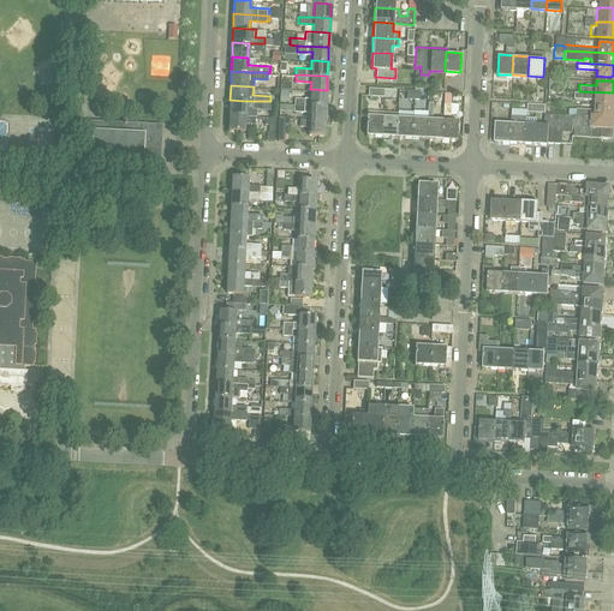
[(293,103),(310,103),(326,105),(327,90),(310,89),(310,97),(294,96),(293,103)]
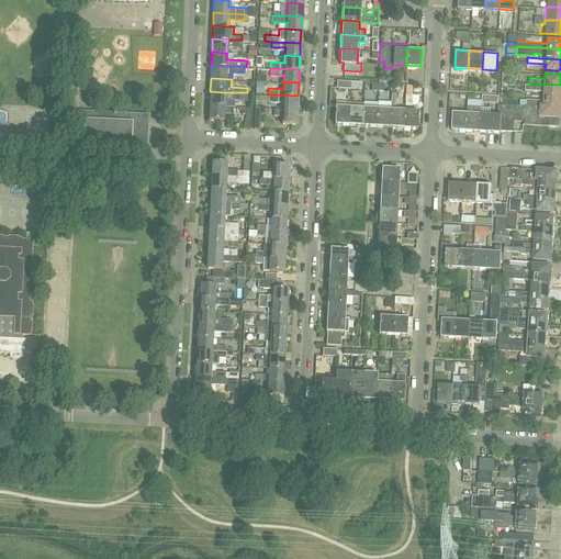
[(560,89),(560,87),(560,85),(529,84),(525,84),(525,89),(543,90),(543,94),(560,94),(560,89)]
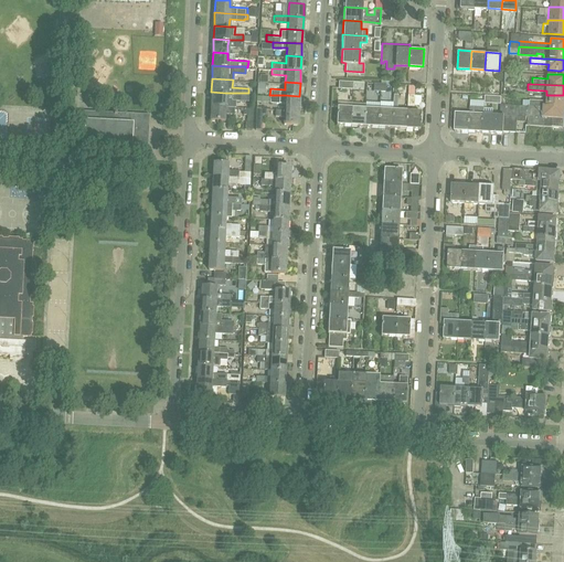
[(240,93),(225,93),(211,92),(210,105),(233,106),(234,106),(234,98),(240,99),(240,93)]
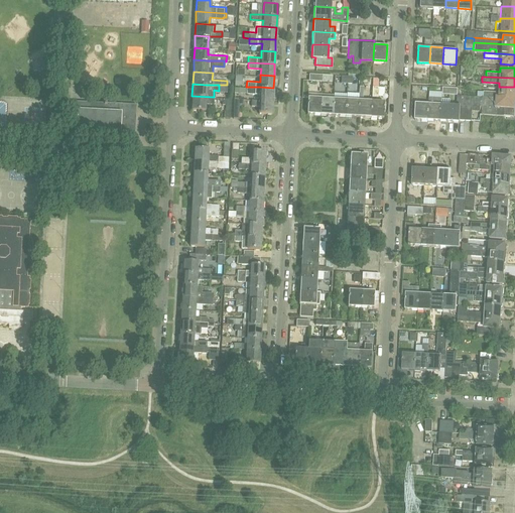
[(353,99),(346,98),(345,115),(358,115),(359,99),(359,85),(356,85),(356,90),(358,91),(358,94),(353,94),(353,99)]
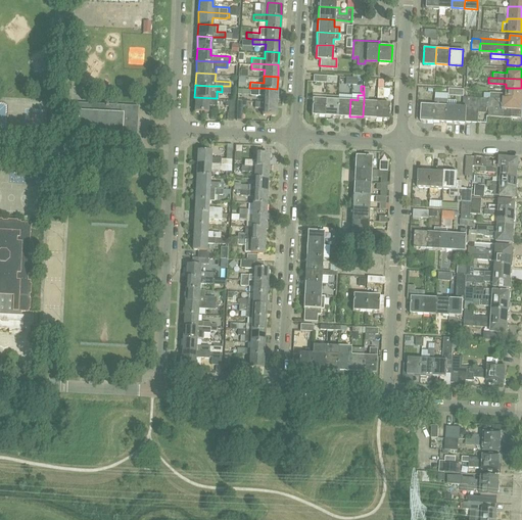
[(364,86),(364,100),(363,116),(375,117),(376,101),(367,100),(368,86),(364,86)]
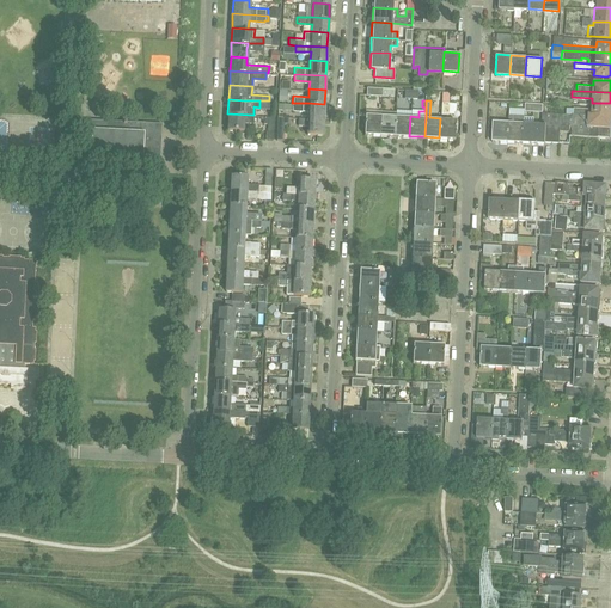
[(324,104),(309,103),(292,103),(292,109),(307,110),(307,117),(324,118),(324,104)]
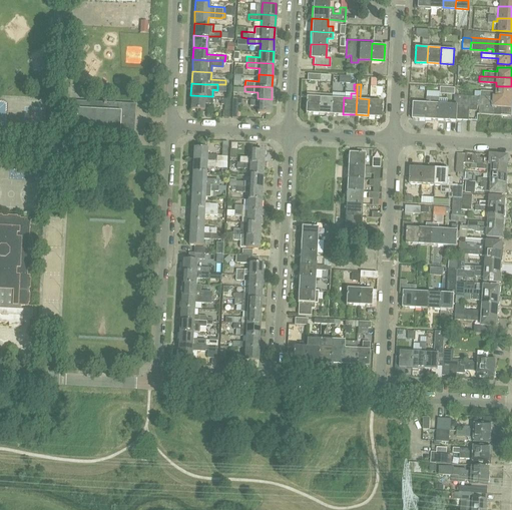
[(511,96),(511,92),(511,91),(511,87),(511,86),(496,86),(496,90),(480,89),(480,94),(511,96)]
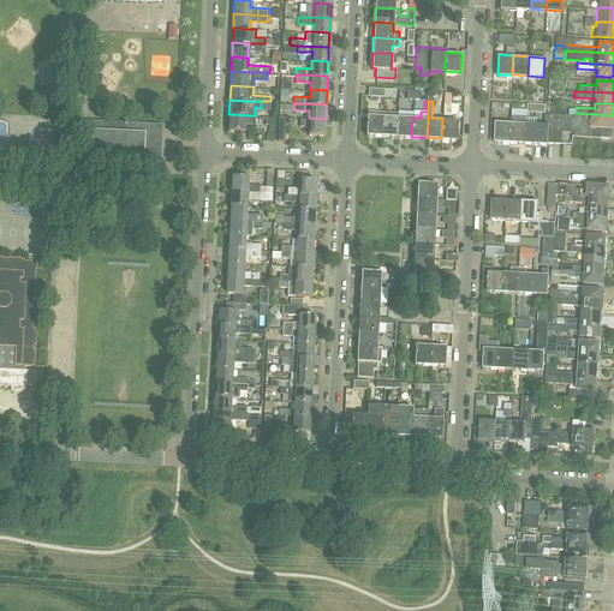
[(382,109),(382,115),(381,135),(395,136),(397,117),(397,111),(382,109)]
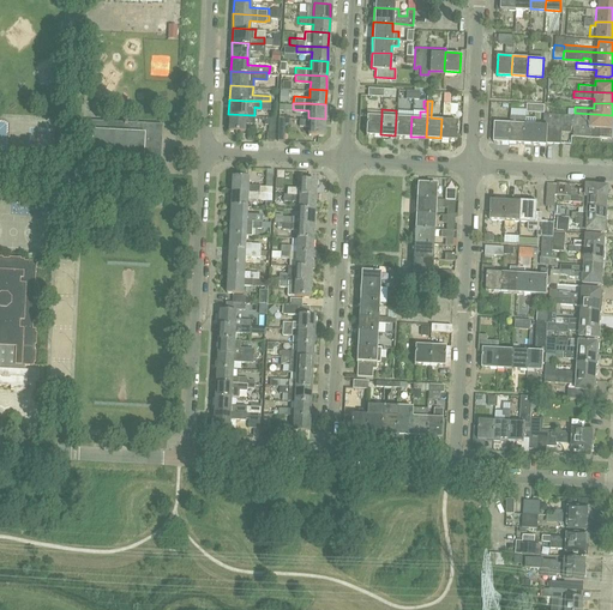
[(396,116),(395,136),(410,137),(412,116),(412,112),(396,110),(396,116)]
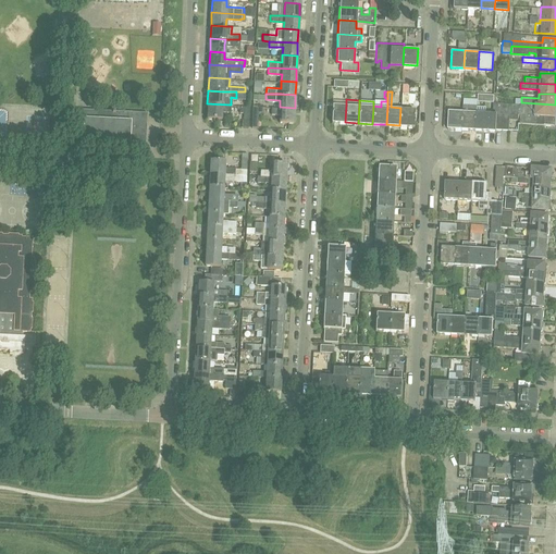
[(555,106),(555,105),(521,102),(493,100),(492,111),(496,111),(503,112),(509,112),(509,118),(517,118),(518,113),(519,113),(519,122),(534,123),(546,123),(554,124),(554,123),(553,123),(554,106),(555,106)]
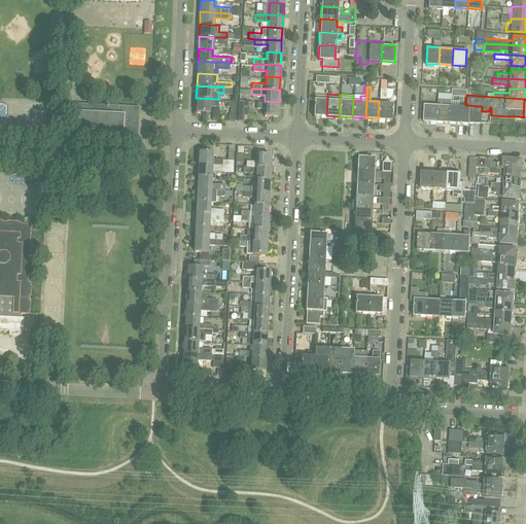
[(217,99),(196,98),(196,110),(209,110),(210,105),(217,105),(217,99)]
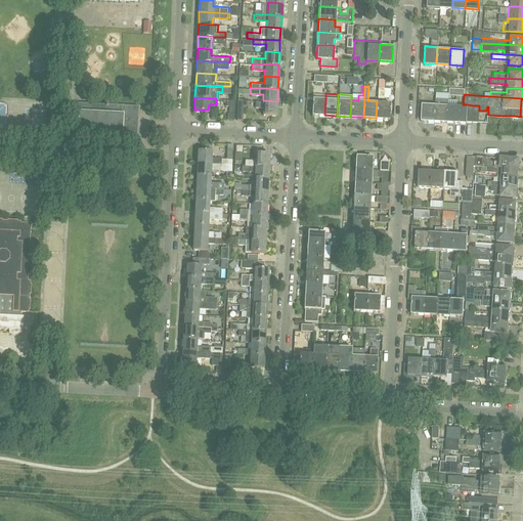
[(311,115),(324,115),(325,98),(312,97),(311,115)]
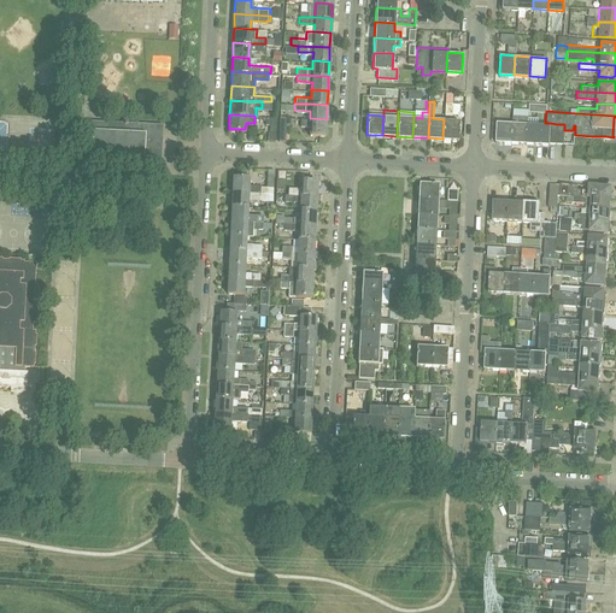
[(511,142),(527,142),(527,123),(528,116),(512,115),(511,123),(511,142)]
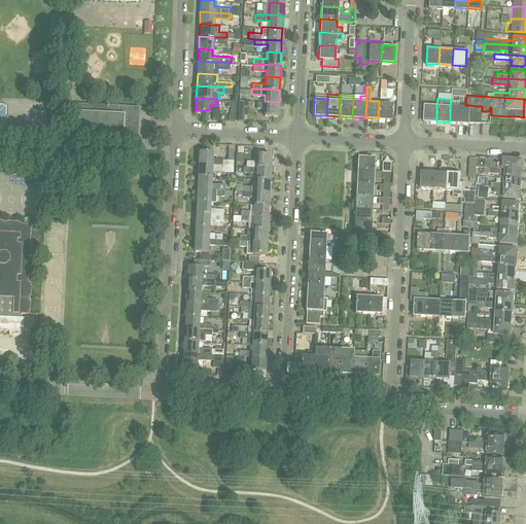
[(236,100),(226,99),(225,105),(230,105),(229,112),(235,112),(236,100)]
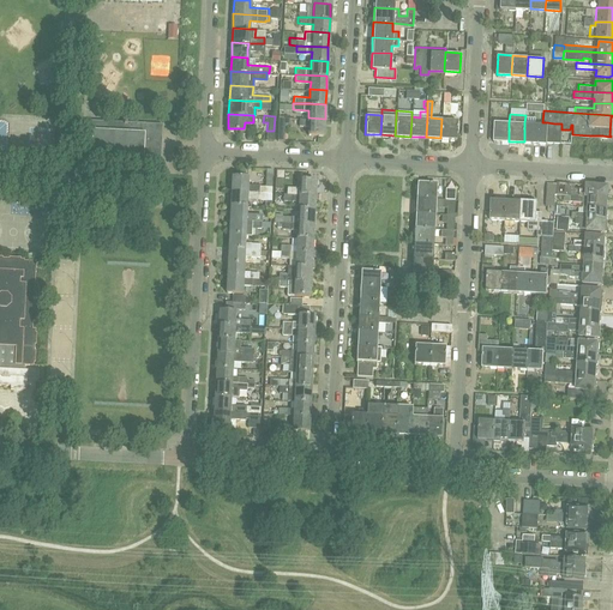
[(290,116),(284,116),(278,116),(277,138),(284,139),(284,124),(290,124),(290,116)]
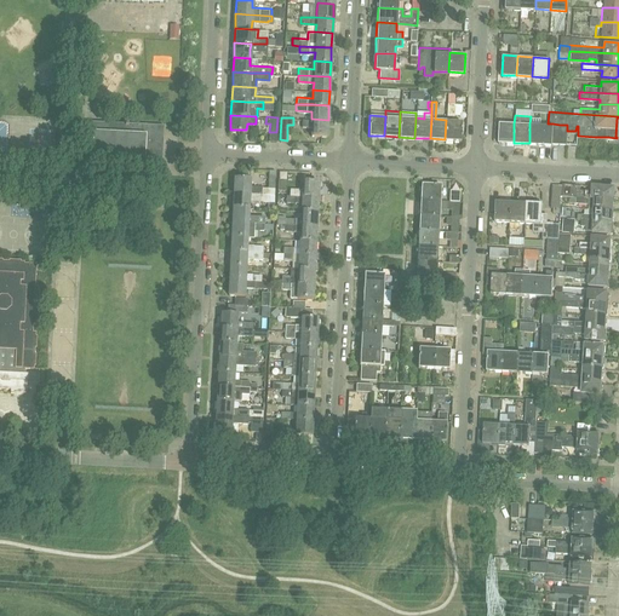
[(328,120),(311,119),(302,119),(301,125),(311,126),(310,133),(327,134),(328,120)]
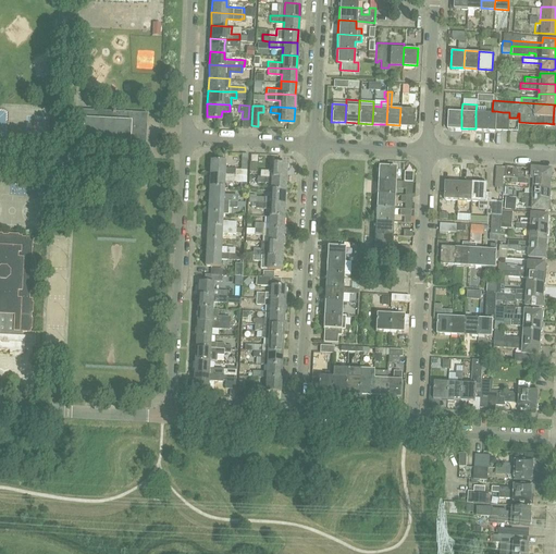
[(77,108),(77,117),(83,118),(82,146),(130,148),(130,144),(145,145),(146,111),(91,108),(77,108)]
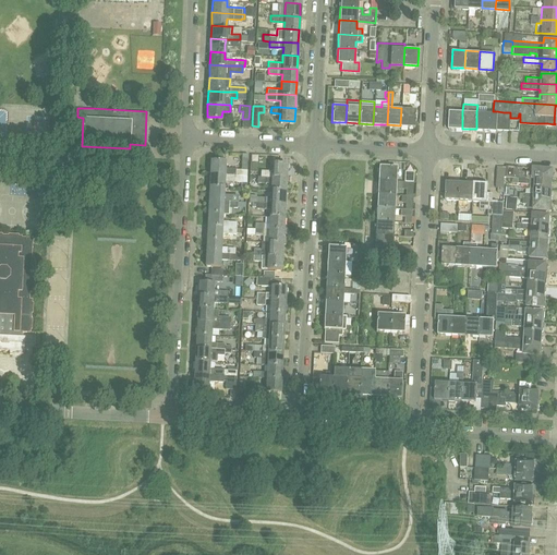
[(401,108),(400,125),(414,127),(415,108),(401,108)]
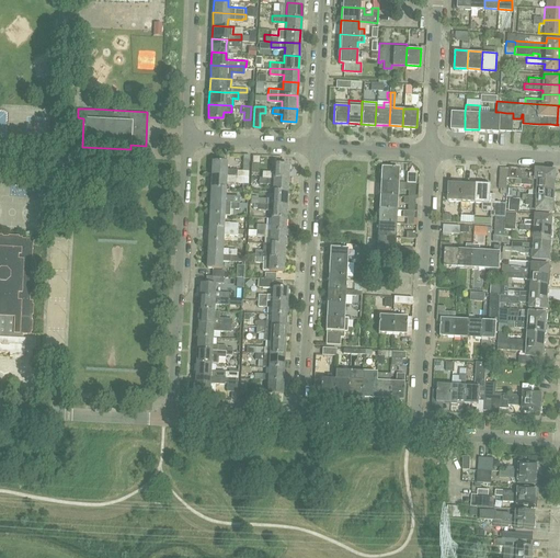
[(450,128),(465,129),(465,112),(452,111),(450,128)]
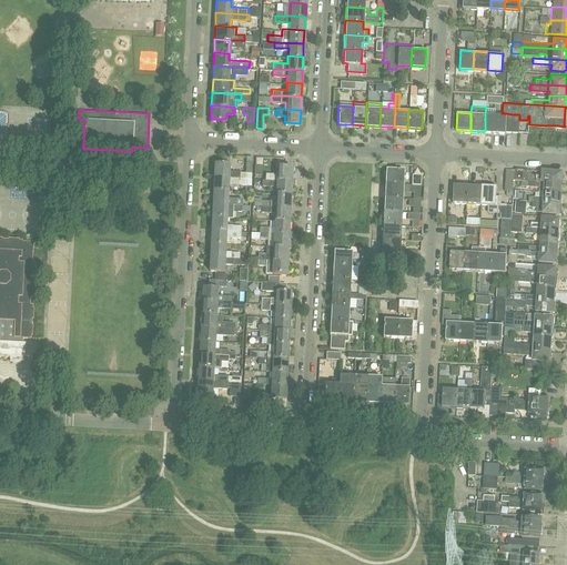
[(485,113),(485,131),(505,132),(505,130),(506,113),(502,113),(499,113),(499,114),(485,113)]
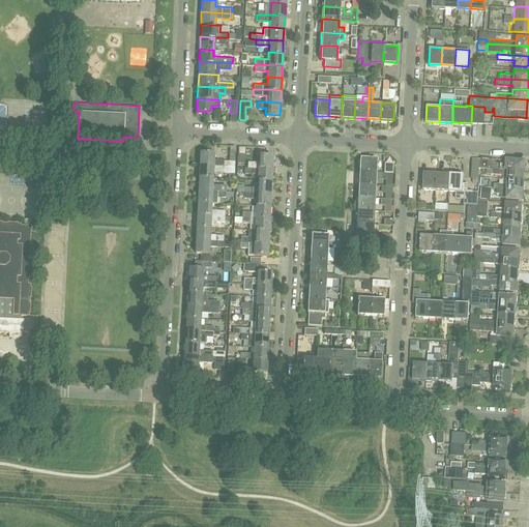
[(200,150),(199,163),(234,165),(235,144),(229,144),(228,158),(224,158),(213,157),(213,151),(200,150)]
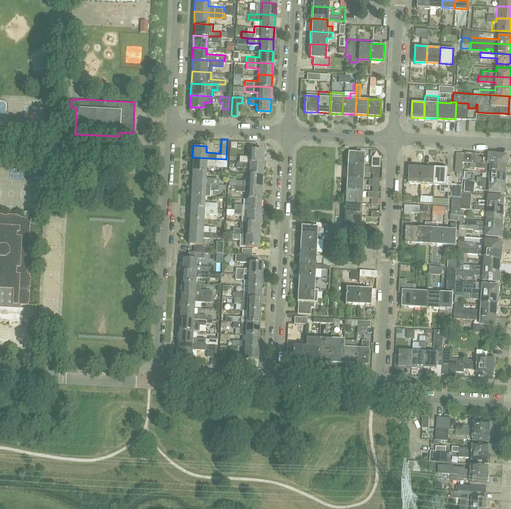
[(239,160),(249,160),(262,161),(263,149),(250,148),(249,155),(239,154),(239,160)]
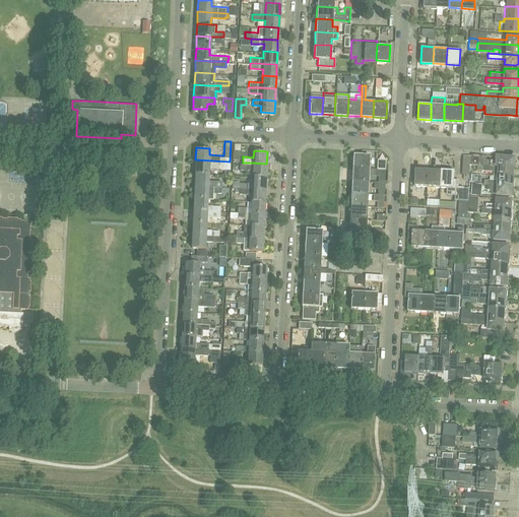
[(352,153),(352,166),(369,167),(370,154),(352,153)]
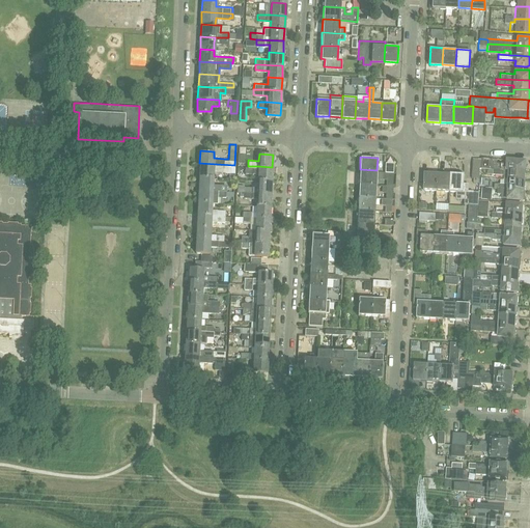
[(479,176),(480,166),(480,158),(472,157),(472,176),(479,176)]
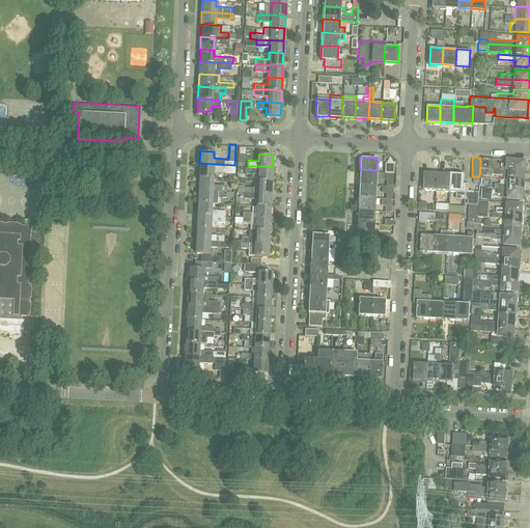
[(494,161),(494,158),(480,157),(480,158),(480,166),(494,167),(494,161)]
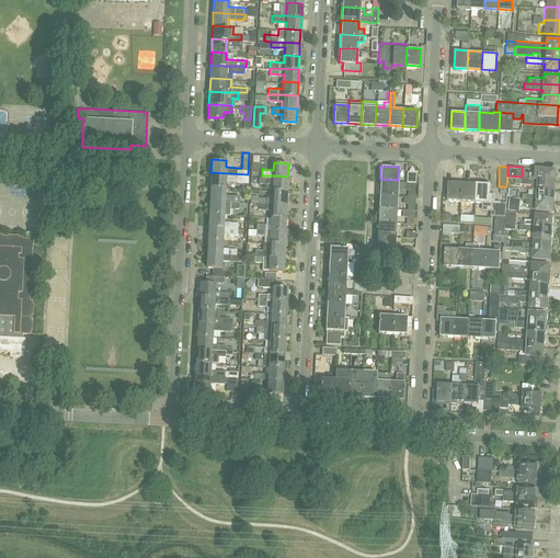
[(534,171),(522,170),(522,177),(553,179),(555,171),(555,169),(534,168),(534,171)]
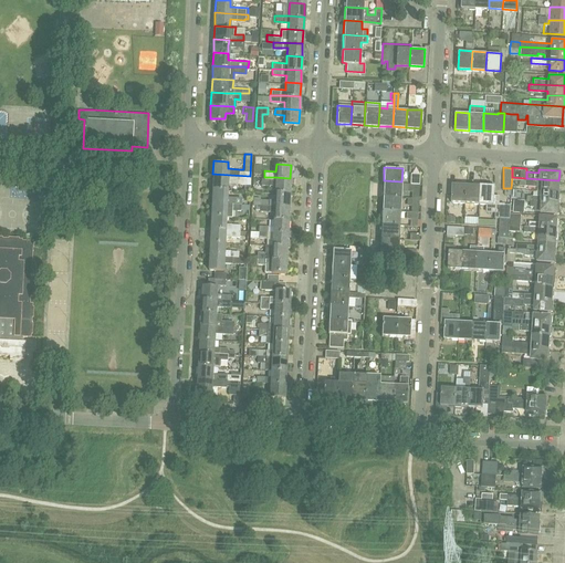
[(410,183),(419,183),(419,173),(410,173),(410,183)]
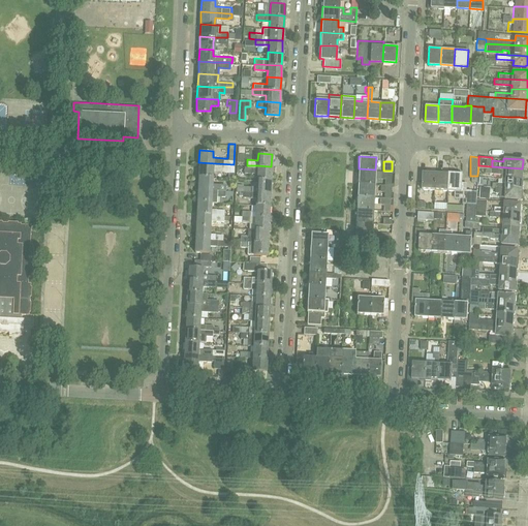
[(227,177),(228,177),(233,177),(234,164),(198,162),(198,175),(212,176),(212,169),(227,171),(227,177)]
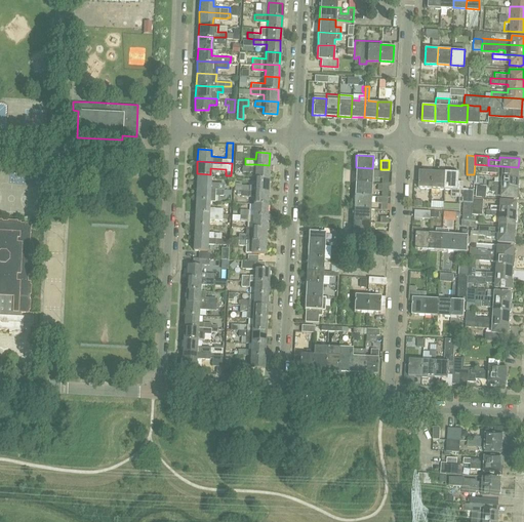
[(255,164),(245,164),(241,163),(241,170),(255,171),(254,176),(268,177),(269,165),(255,164)]
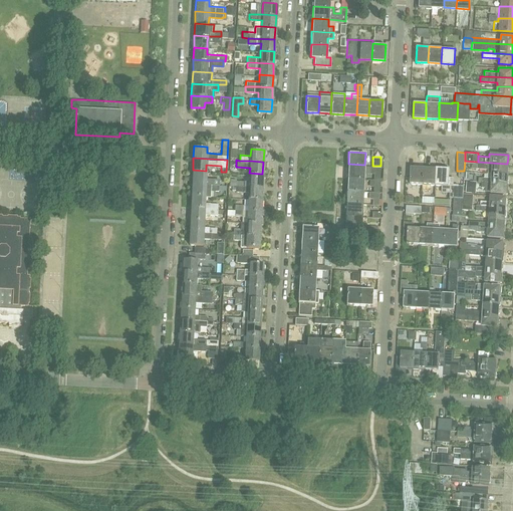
[(507,174),(507,164),(478,162),(477,168),(487,168),(487,173),(492,173),(507,174)]
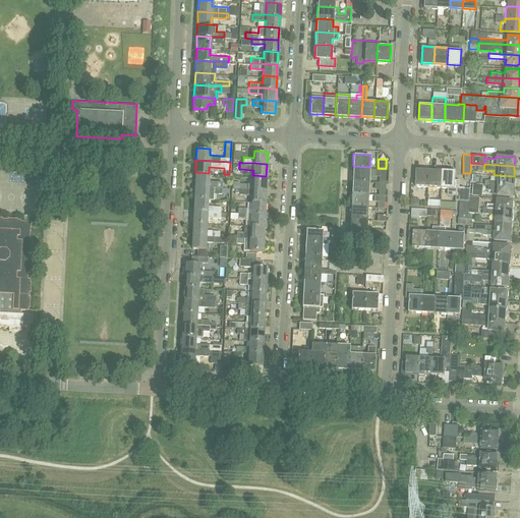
[(369,167),(353,166),(352,179),(368,180),(369,167)]
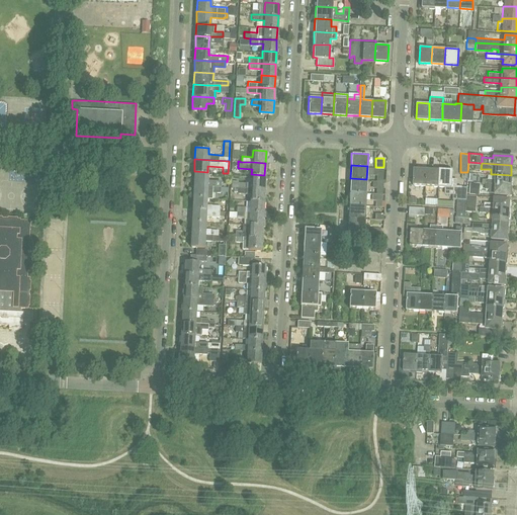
[(413,183),(426,184),(426,167),(414,167),(413,183)]
